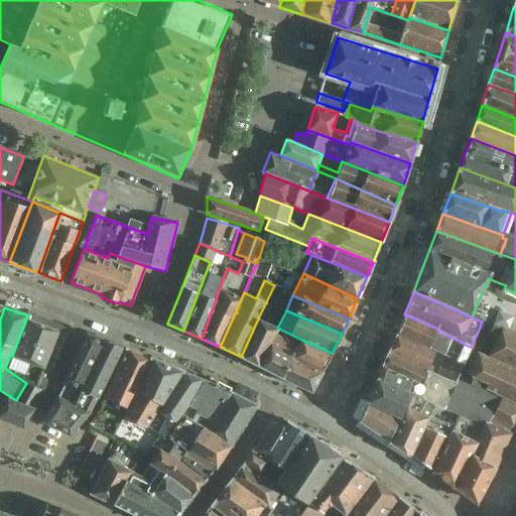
[(499,311),(494,324),(509,330),(514,317),(499,311)]
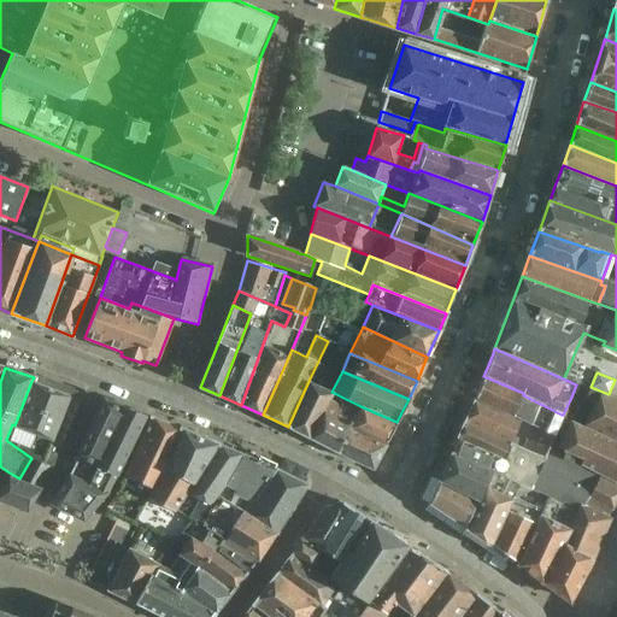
[(482,380),(475,399),(521,421),(533,425),(552,434),(562,415),(523,395),(523,393),(483,376),(482,380)]
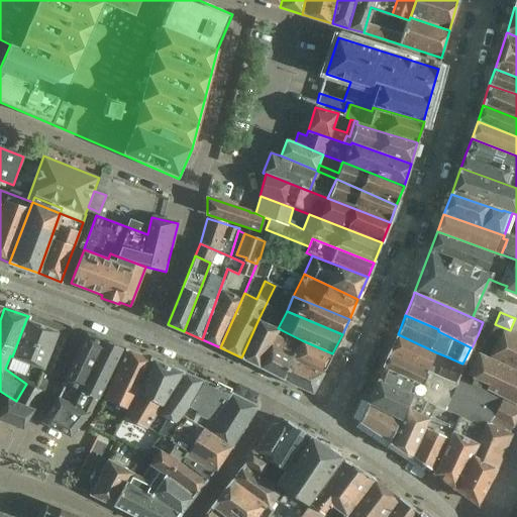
[(5,369),(26,384),(44,391),(66,335),(58,333),(59,332),(26,319),(12,356),(10,355),(5,369)]
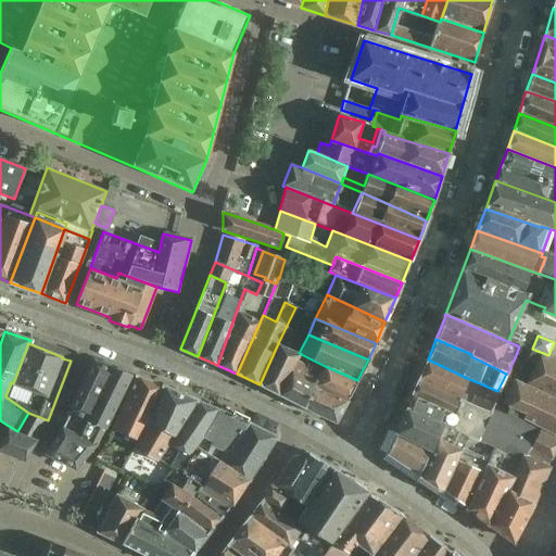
[(280,395),(299,353),(278,343),(260,384),(280,395)]
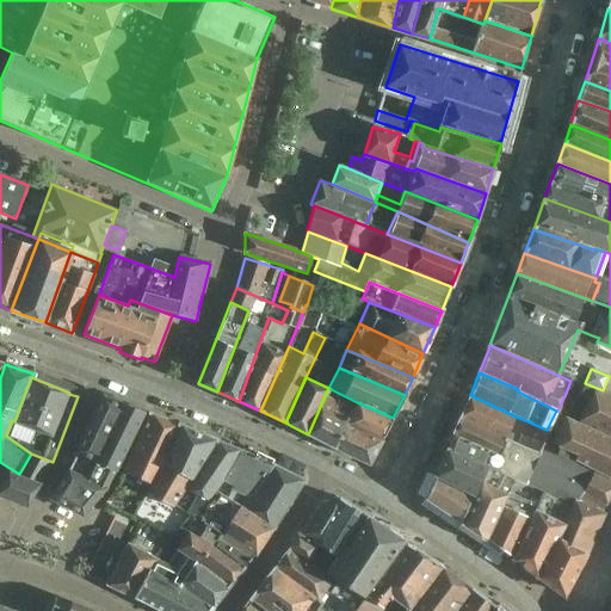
[(585,397),(573,421),(610,439),(610,396),(602,393),(590,387),(584,384),(584,386),(579,394),(585,397)]
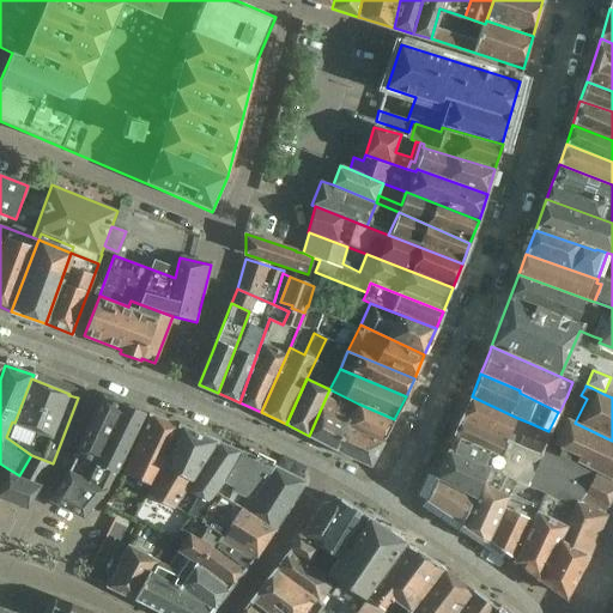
[(335,448),(346,428),(358,404),(329,389),(309,436),(335,448)]
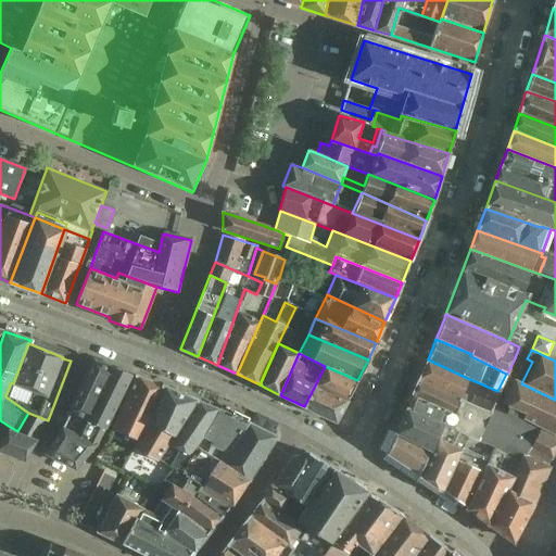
[(426,363),(417,383),(458,401),(459,397),(465,388),(469,379),(428,359),(426,363)]
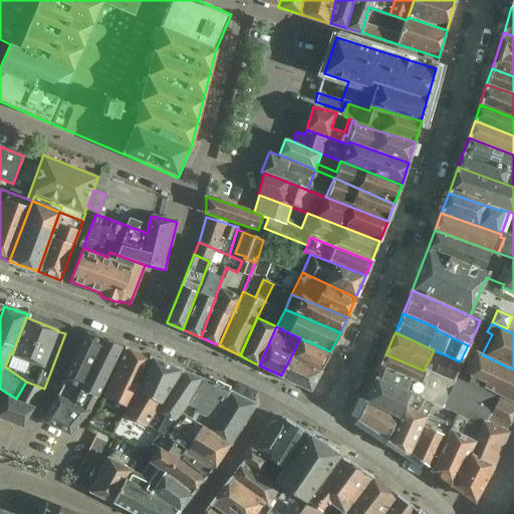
[(87,333),(58,394),(71,401),(104,339),(87,333)]
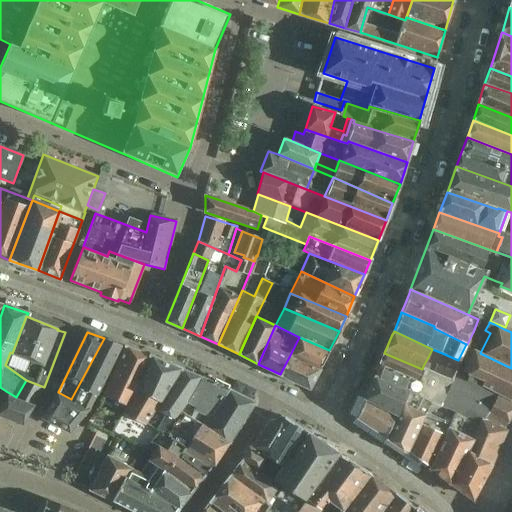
[(473,332),(467,344),(475,348),(481,336),(473,332)]
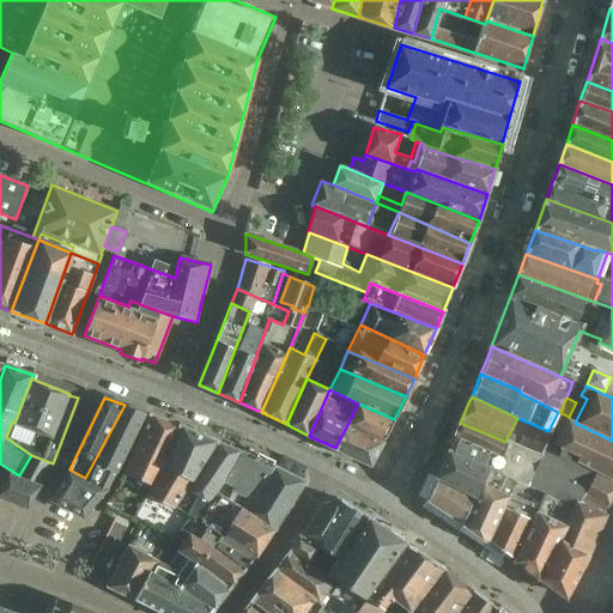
[(394,419),(358,404),(346,428),(381,444),(394,419)]
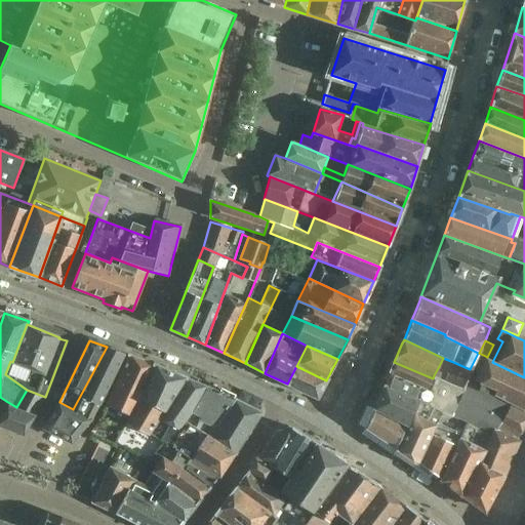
[(107,347),(73,409),(65,426),(49,417),(43,428),(71,443),(91,419),(124,354),(107,347)]
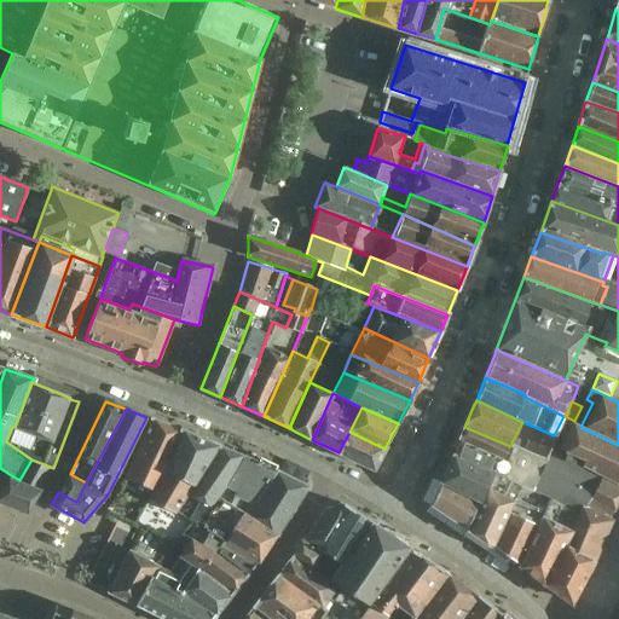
[(105,512),(119,519),(133,526),(181,431),(151,418),(116,495),(105,512)]
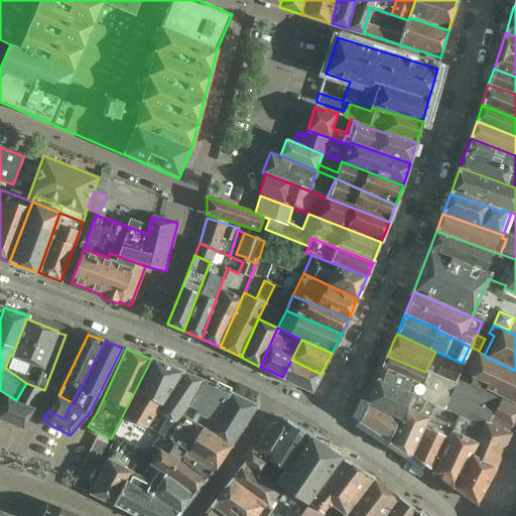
[(387,356),(382,367),(422,385),(420,390),(417,398),(420,399),(434,406),(442,409),(442,407),(458,374),(460,370),(462,363),(445,356),(435,352),(431,360),(426,369),(425,372),(387,356)]
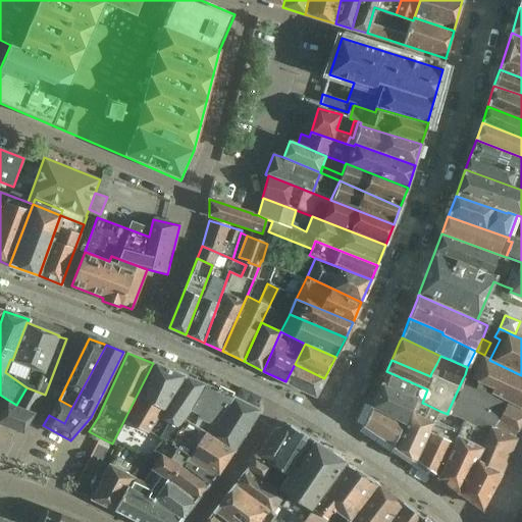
[(483,357),(473,377),(480,380),(477,386),(490,394),(521,408),(521,375),(489,360),(483,357)]
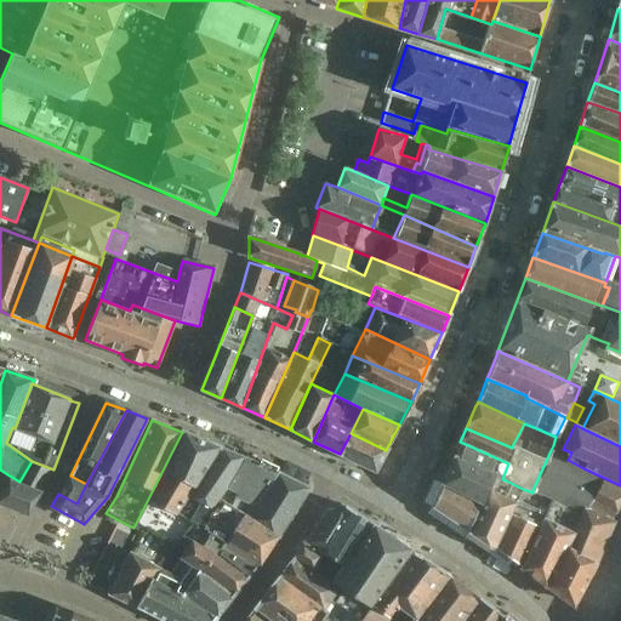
[(184,536),(192,522),(176,512),(220,448),(182,432),(134,528),(142,531),(143,528),(172,543),(176,546),(183,536),(184,536)]
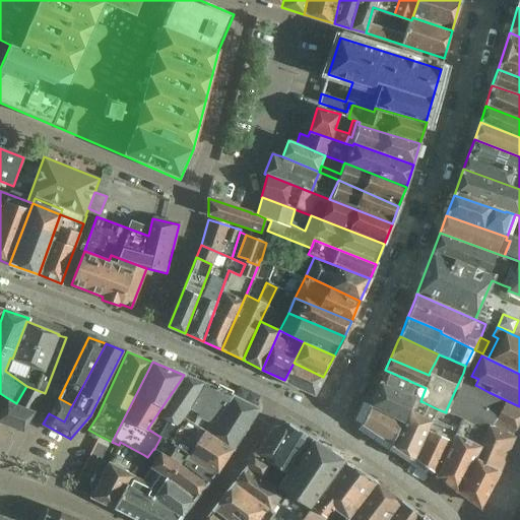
[(323,377),(294,363),(284,380),(314,394),(323,377)]
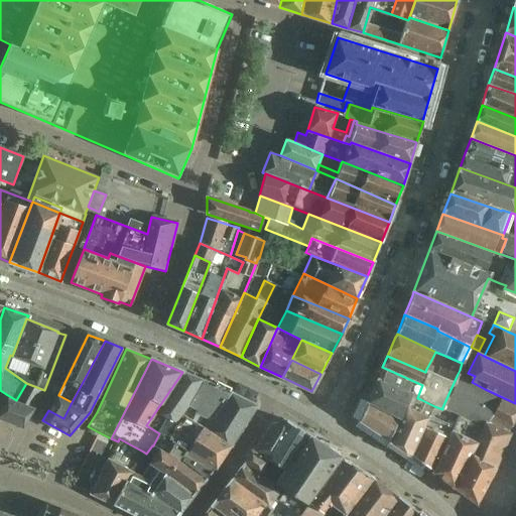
[(377,379),(376,380),(389,386),(417,398),(420,390),(422,385),(382,367),(381,370),(377,379)]
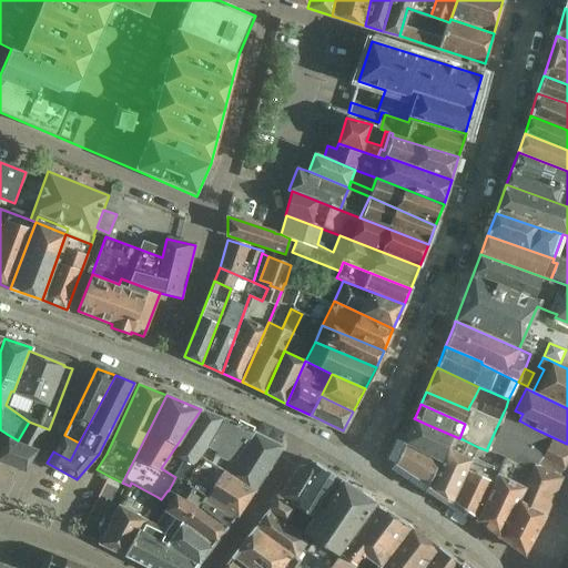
[(183,483),(189,473),(224,418),(201,409),(161,468),(175,477),(183,483)]
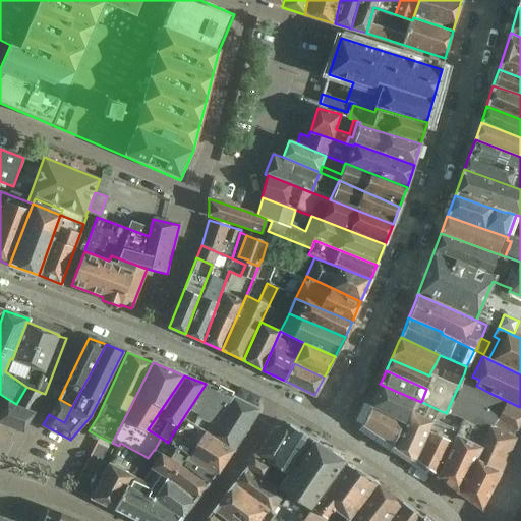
[(462,378),(447,411),(462,418),(465,412),(513,437),(520,419),(520,407),(489,393),(476,386),(462,378)]
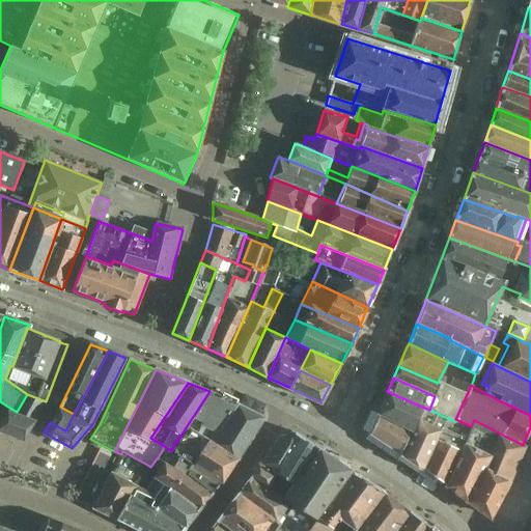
[(210,391),(176,442),(178,443),(200,451),(205,440),(236,458),(263,418),(210,391)]
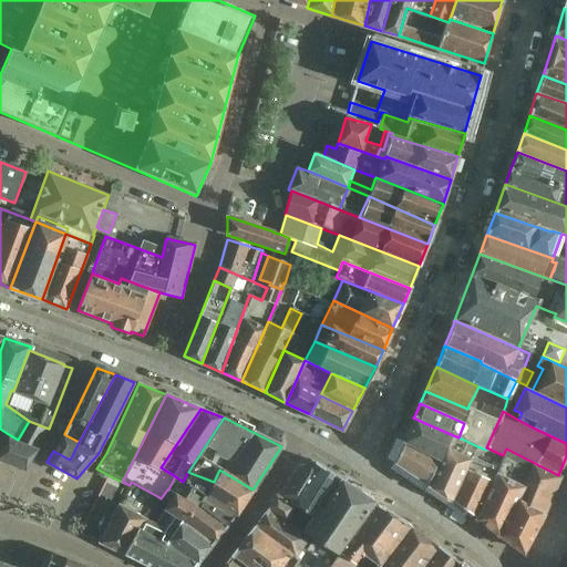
[(403,441),(402,445),(426,455),(437,461),(442,451),(443,447),(471,460),(474,451),(477,446),(462,439),(459,437),(428,424),(413,418),(403,441)]
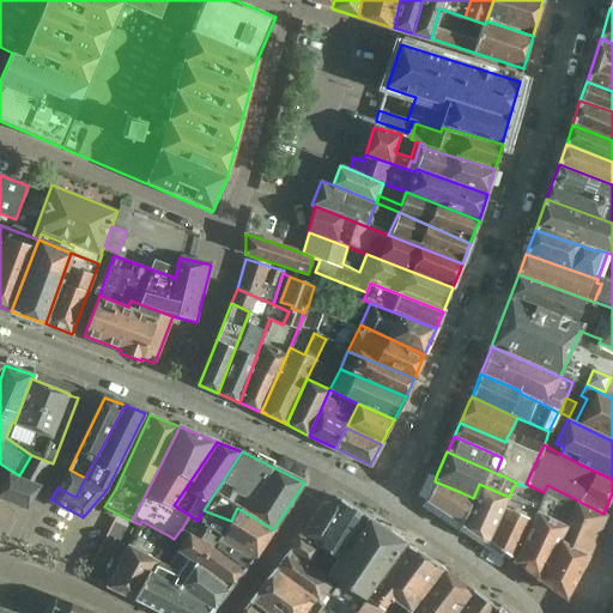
[(53,463),(31,455),(19,475),(7,468),(0,487),(0,497),(26,508),(52,465),(53,463)]
